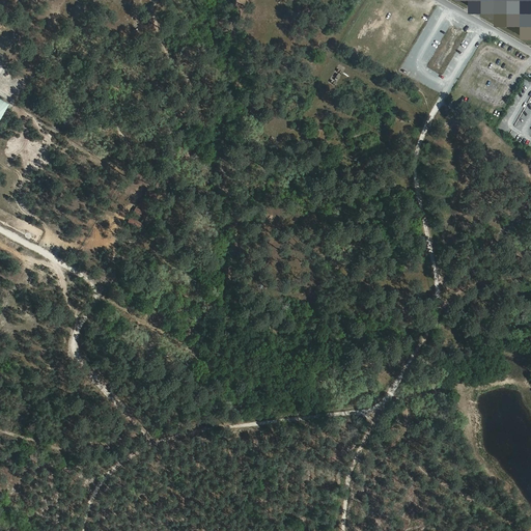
[(151,189),(159,193),(163,186),(156,182),(151,189)]
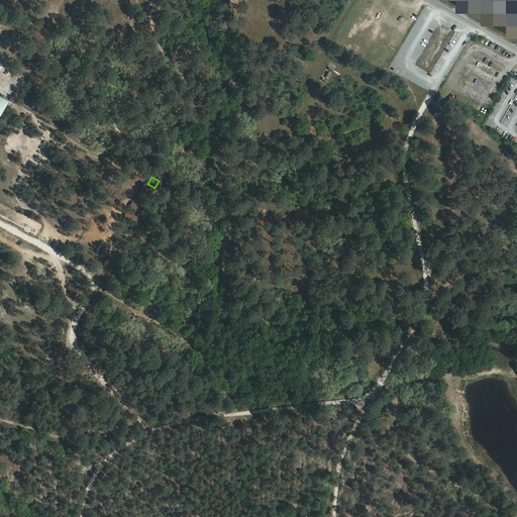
[(139,190),(150,195),(153,190),(141,184),(139,190)]
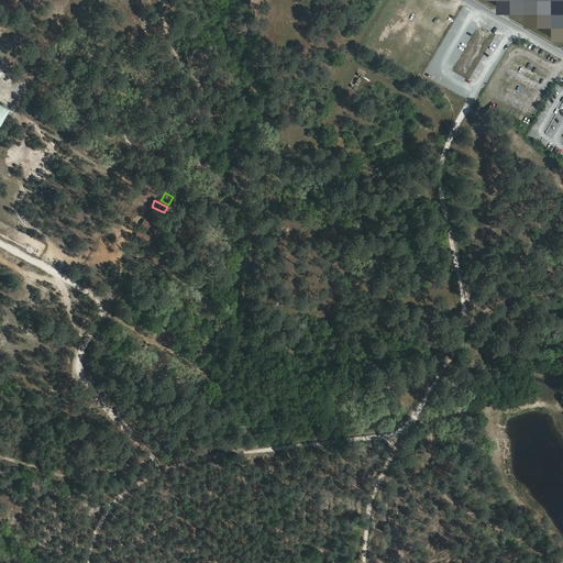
[(151,220),(154,213),(150,210),(145,217),(151,220)]
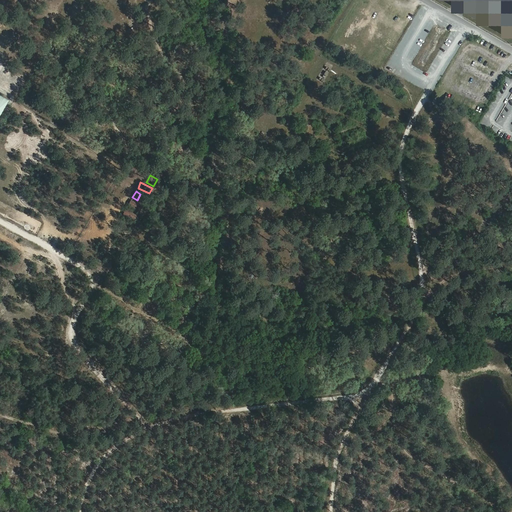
[(126,205),(137,212),(141,206),(130,199),(126,205)]
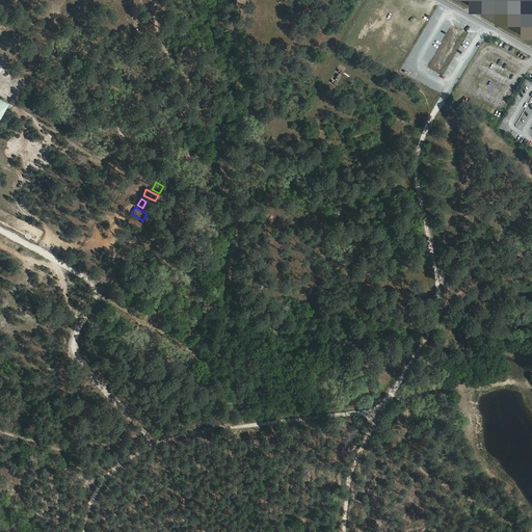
[(138,230),(141,223),(129,217),(126,223),(138,230)]
